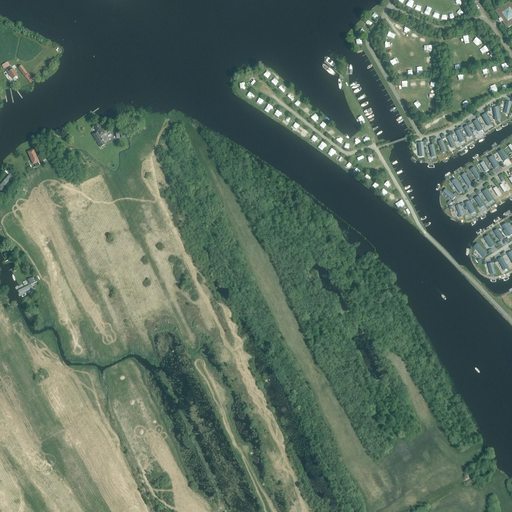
[(499,15),(498,15),(505,24),(508,25),(509,26),(509,27),(511,24),(511,5),(511,6),(509,5),(508,3),(498,10),(499,12),(499,15)]
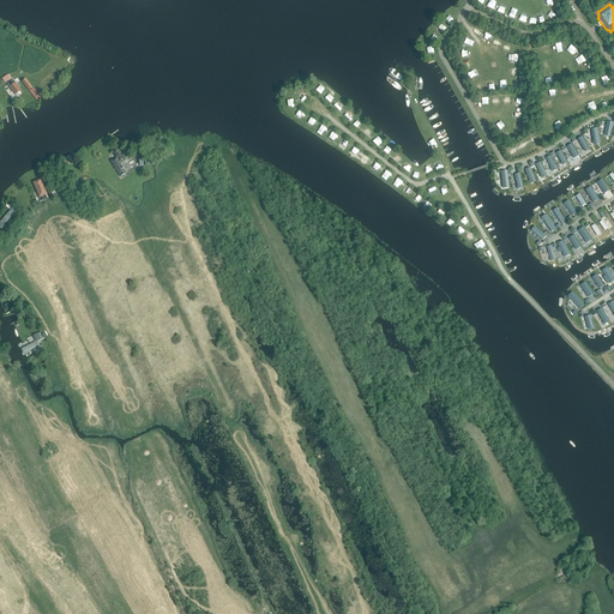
[(29,91),(32,88),(25,78),(22,82),(29,91)]
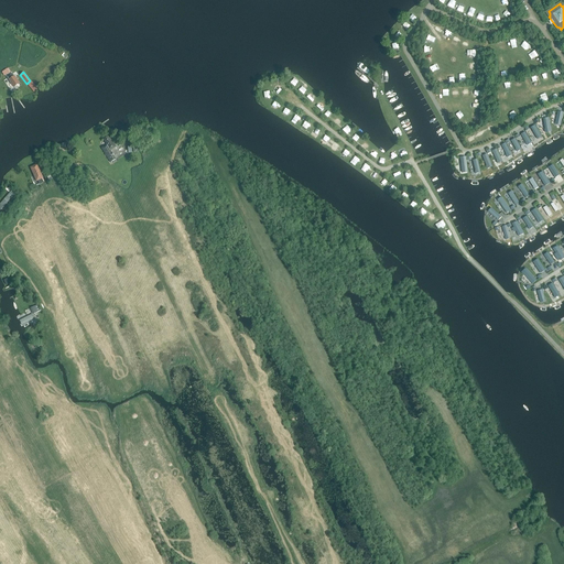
[(7,77),(14,88),(20,84),(12,74),(7,77)]
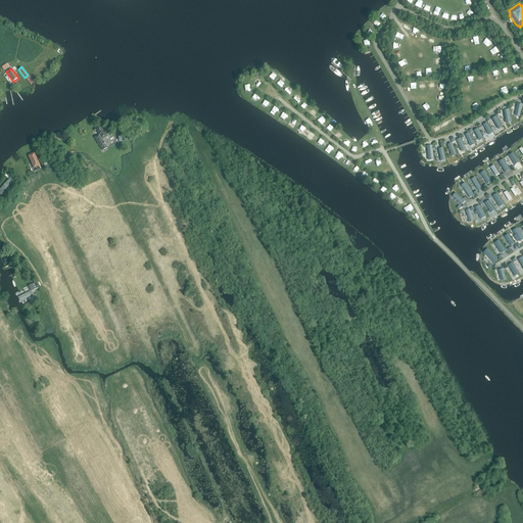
[(256,79),(252,84),(257,88),(262,83),(256,79)]
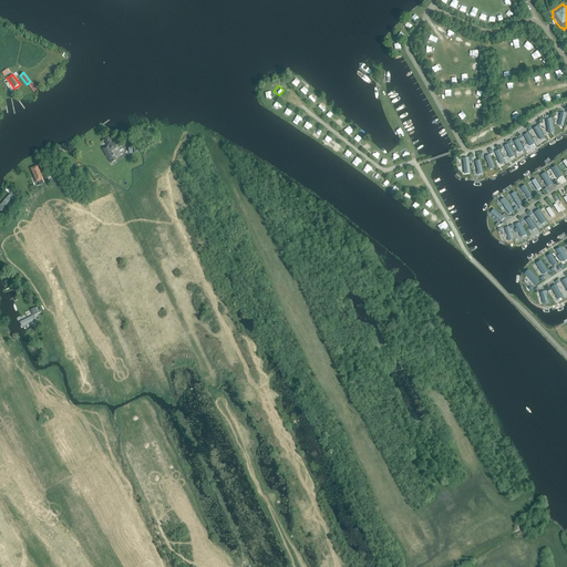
[(562,115),(554,116),(556,129),(564,127),(562,115)]
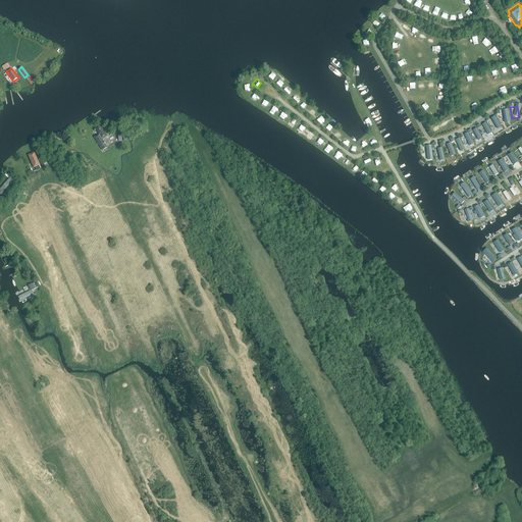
[(496,131),(499,128),(493,117),(489,119),(496,131)]
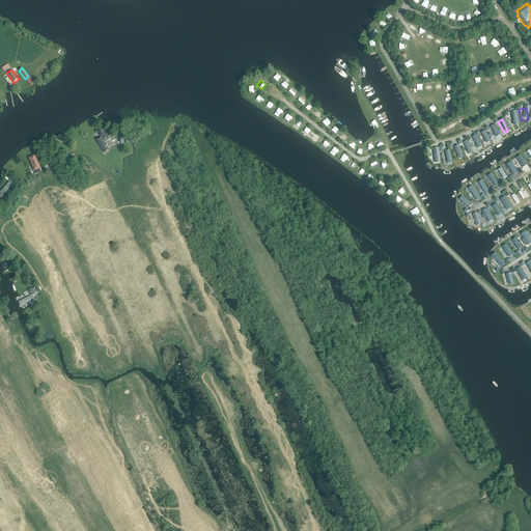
[(496,124),(492,127),(497,137),(501,135),(496,124)]
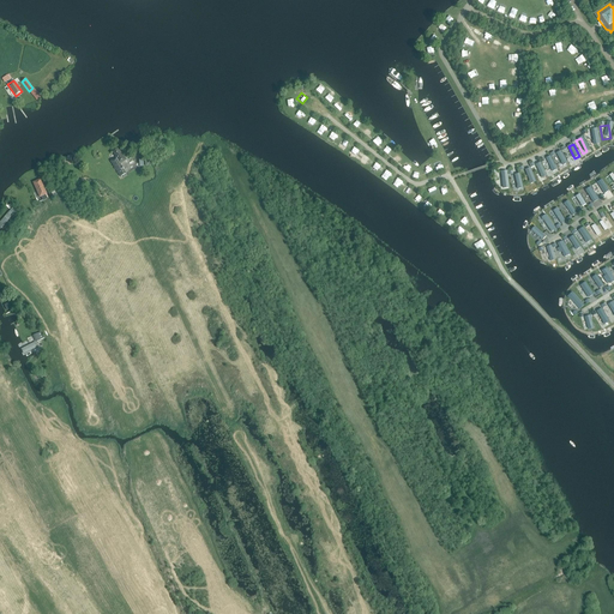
[(119,151),(118,150),(113,154),(116,160),(112,162),(121,178),(127,174),(121,164),(126,161),(120,151),(119,151)]
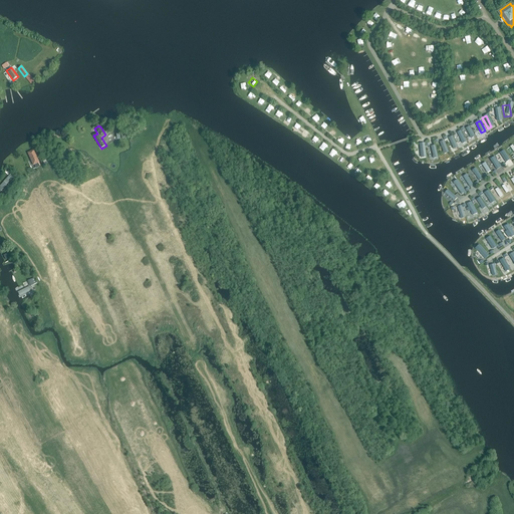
[(472,139),(476,137),(470,126),(466,129),(472,139)]
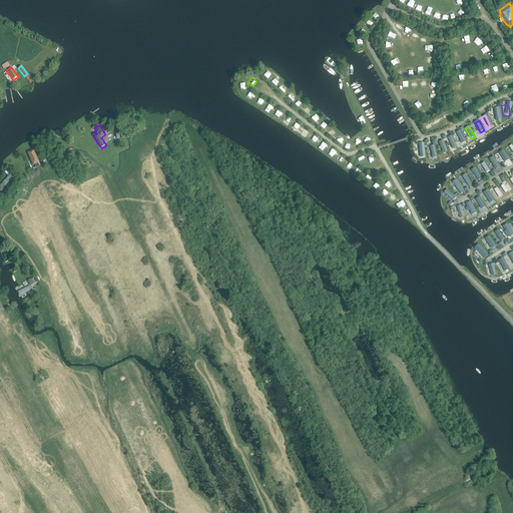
[(444,154),(448,152),(444,140),(439,142),(444,154)]
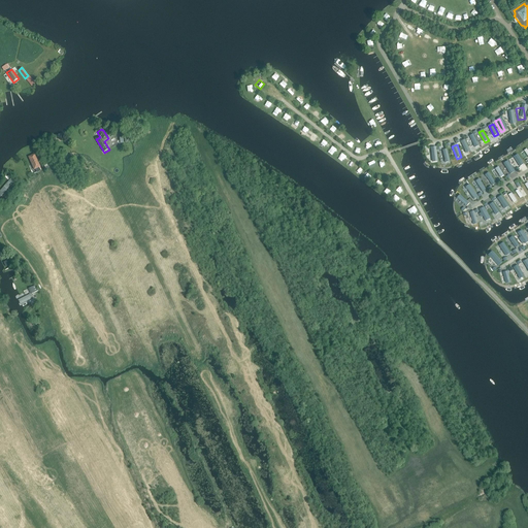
[(37,172),(40,171),(39,168),(40,167),(35,154),(28,157),(34,170),(36,169),(37,172)]
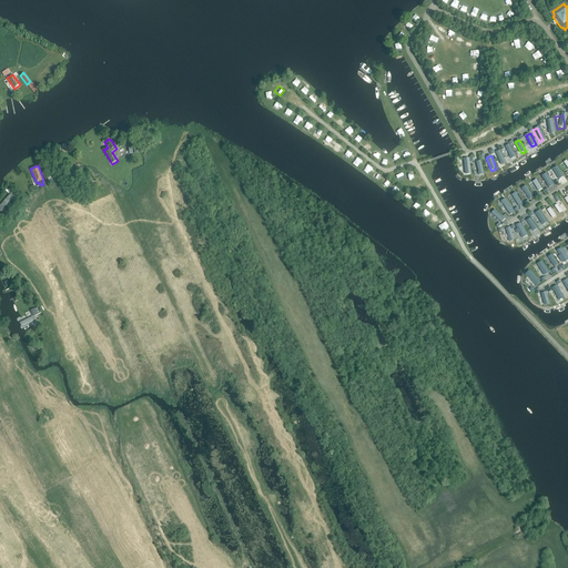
[(543,175),(549,189),(555,185),(548,173),(543,175)]
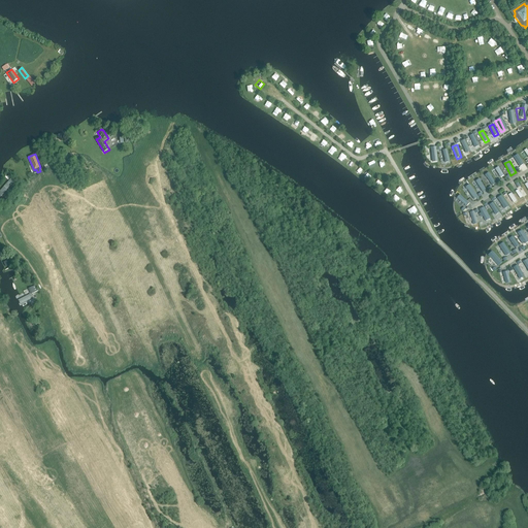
[(499,167),(496,169),(501,178),(505,176),(499,167)]
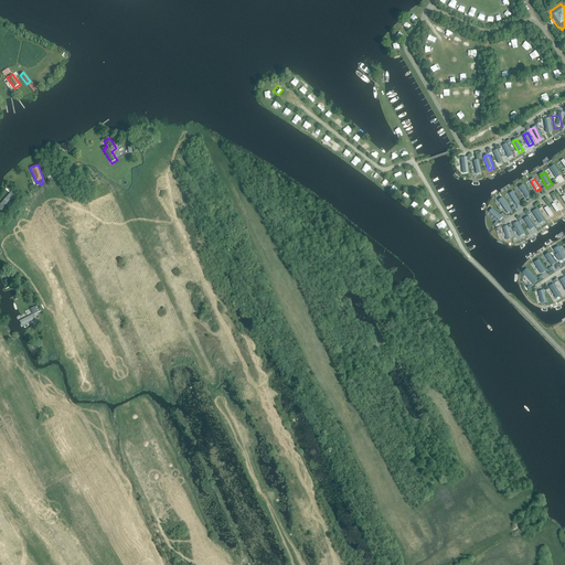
[(524,184),(520,187),(528,200),(532,196),(524,184)]
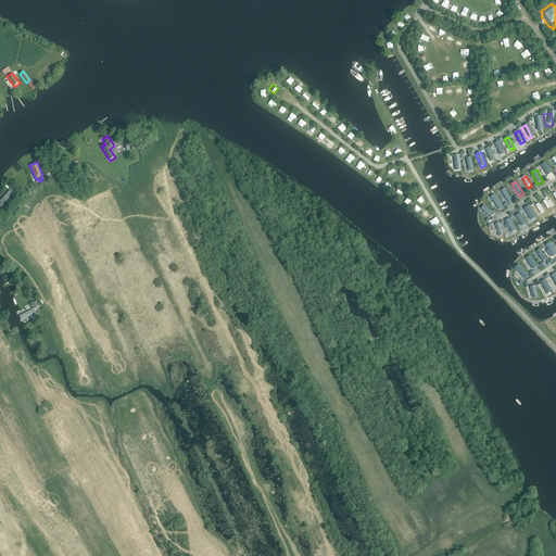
[(0,207),(16,190),(11,187),(0,200),(0,207)]
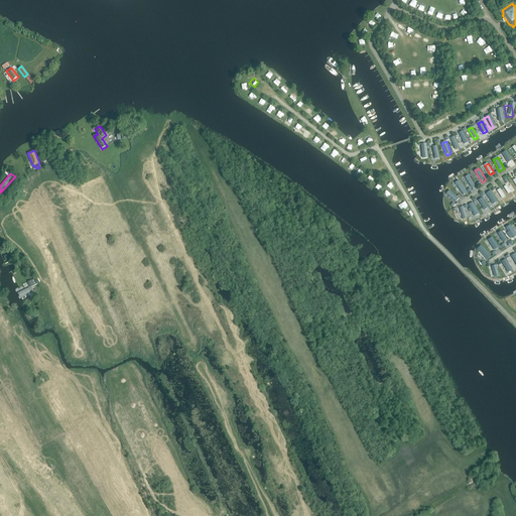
[(472,187),(476,185),(470,174),(466,177),(472,187)]
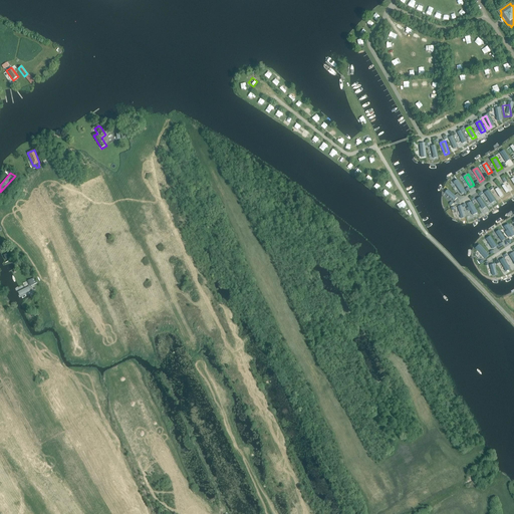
[(454,188),(458,186),(462,196),(466,194),(459,180),(452,184),(454,188)]
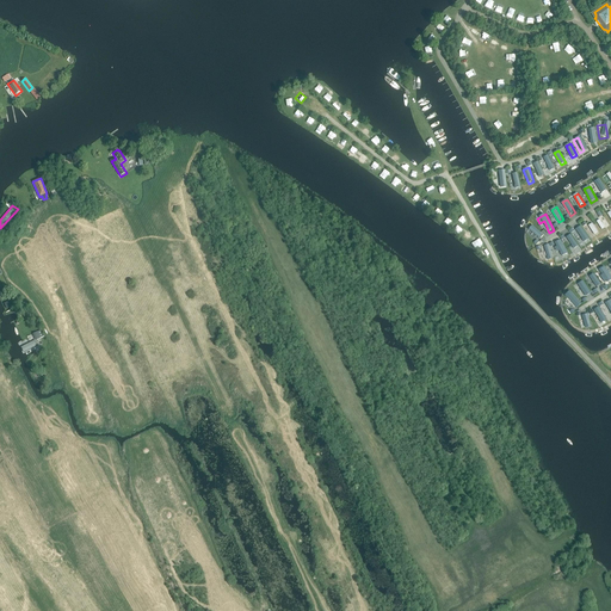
[(587,226),(596,235),(599,232),(592,222),(587,226)]
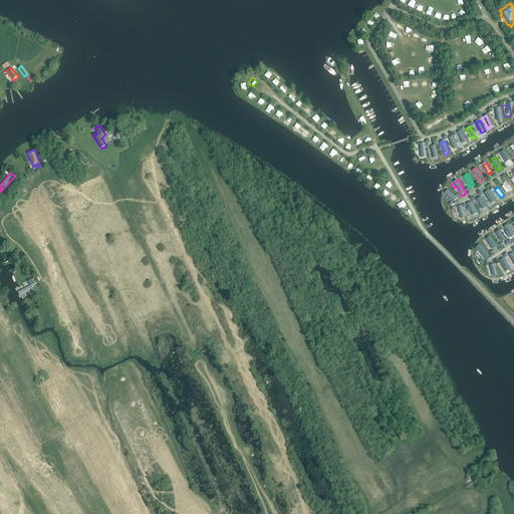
[(455,202),(458,198),(449,190),(446,193),(455,202)]
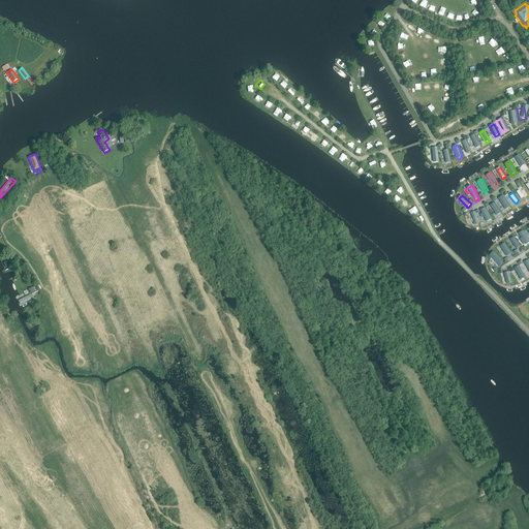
[(503,196),(498,199),(505,211),(510,207),(503,196)]
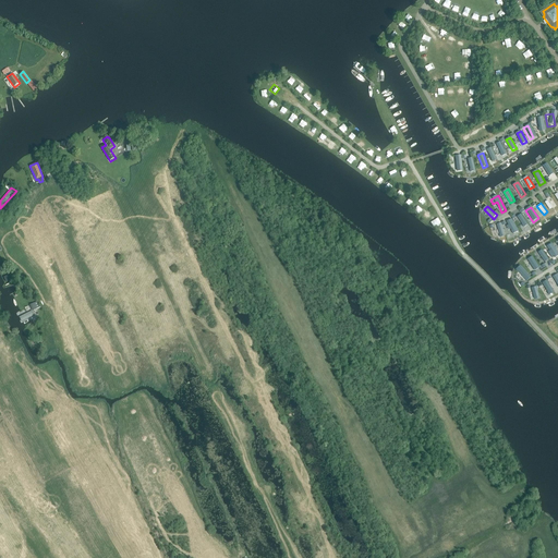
[(525,228),(530,225),(522,214),(518,217),(525,228)]
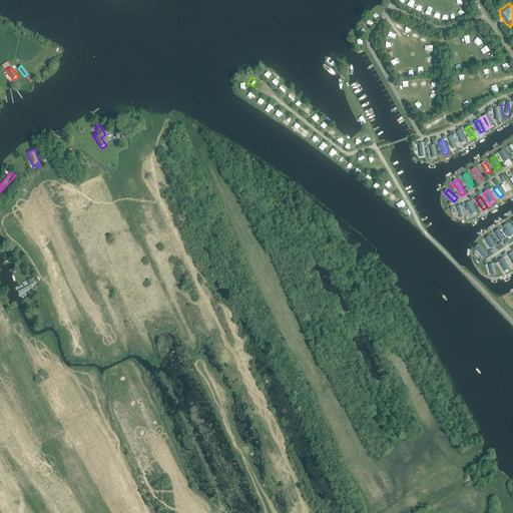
[(472,201),(466,204),(469,211),(470,210),(472,215),(477,213),(472,201)]
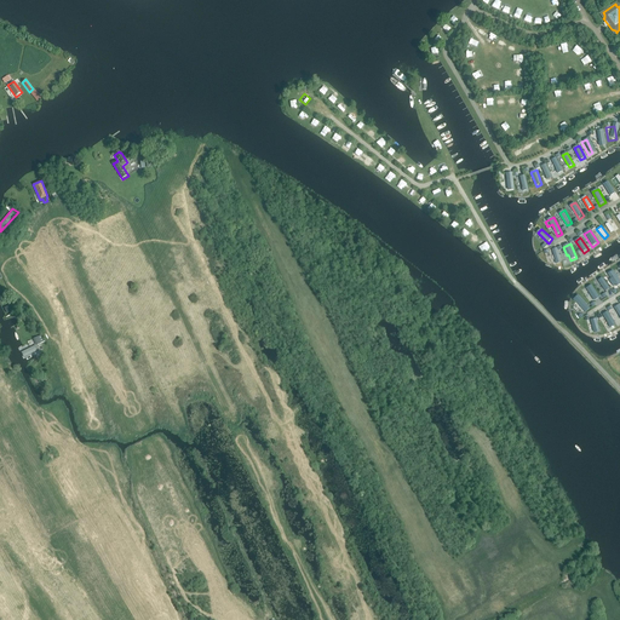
[(607,275),(615,288),(619,285),(619,279),(615,271),(607,275)]
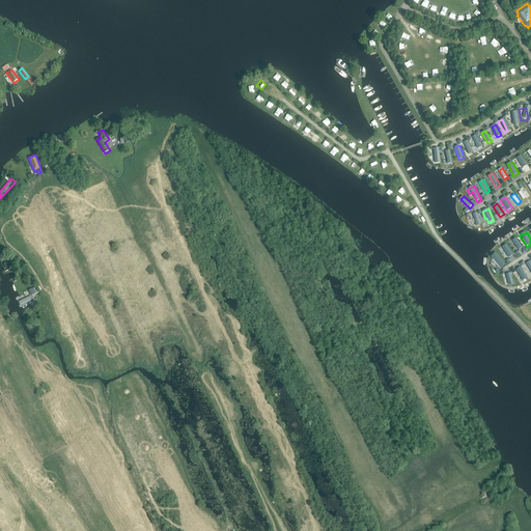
[(520,250),(523,247),(516,238),(512,241),(520,250)]
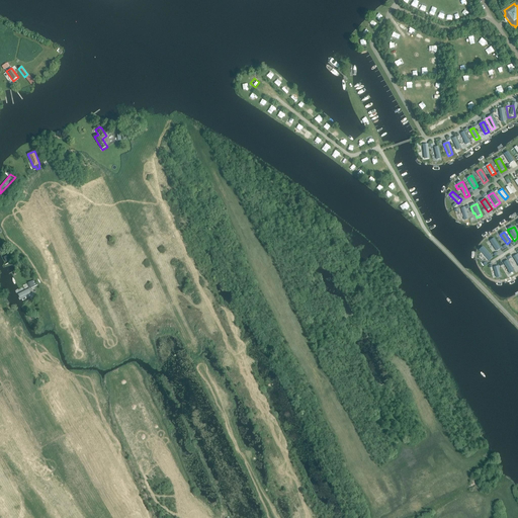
[(491,242),(498,252),(502,248),(495,239),(491,242)]
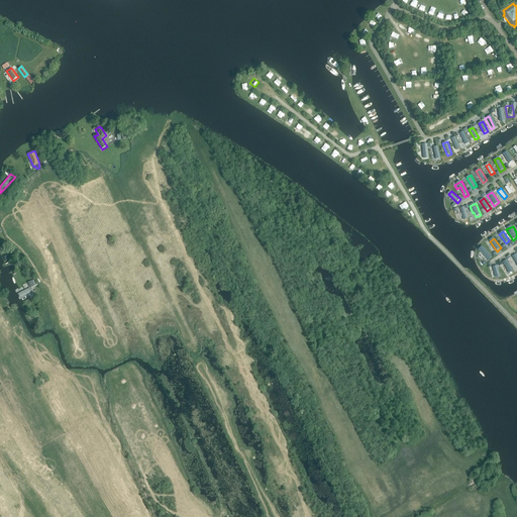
[(483,246),(479,249),(489,261),(493,257),(483,246)]
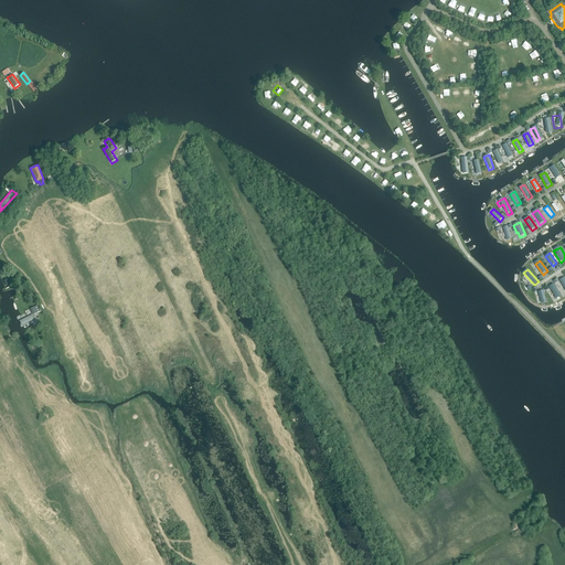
[(557,299),(562,297),(555,284),(551,286),(557,299)]
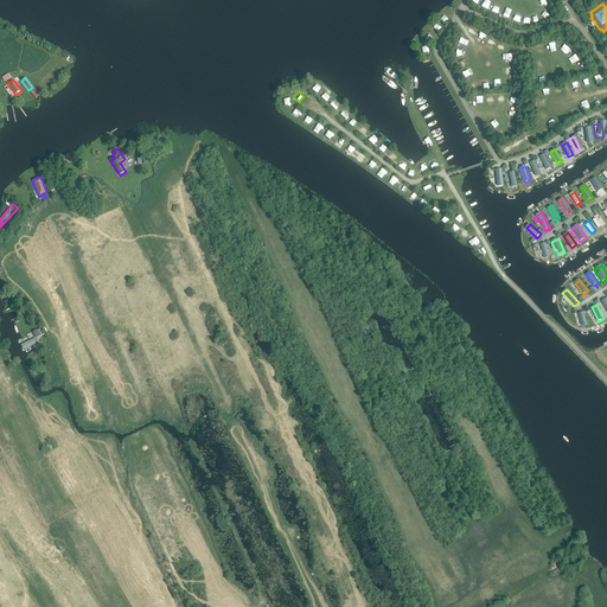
[(36,338),(44,334),(40,327),(32,332),(36,338)]
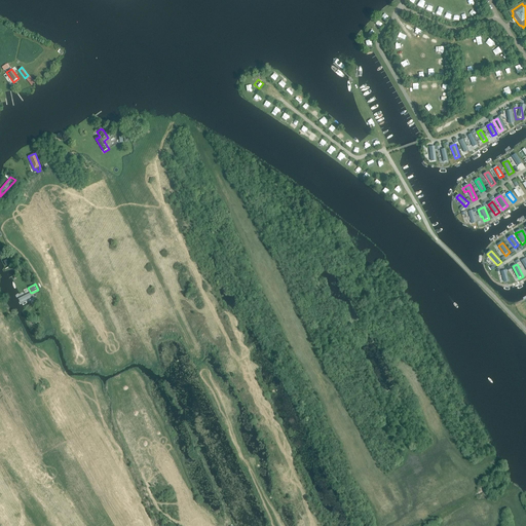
[(30,293),(19,299),(21,303),(32,297),(30,293)]
